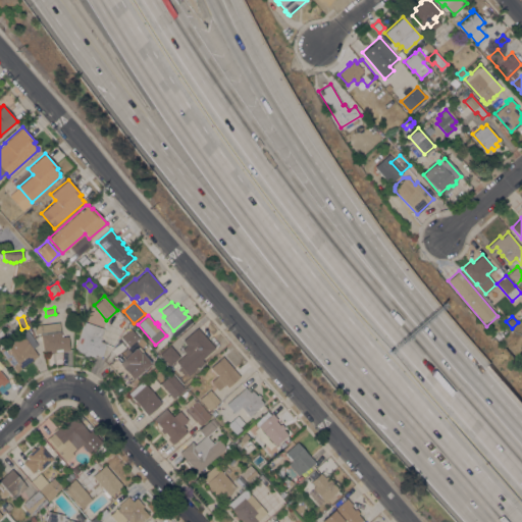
[(84,321),(104,328),(99,341),(106,343),(101,356),(95,354),(94,357),(88,355),(88,357),(84,355),(84,353),(77,351),(79,350),(74,348),(84,321)]
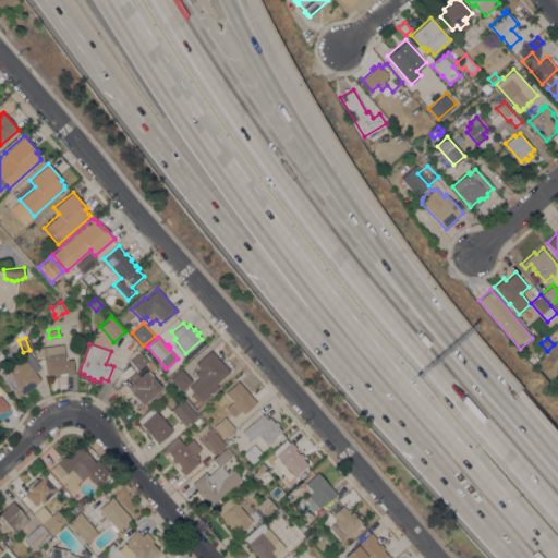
[(37,356),(36,348),(63,344),(65,360),(72,359),(74,374),(55,376),(55,374),(46,375),(44,355),(37,356)]
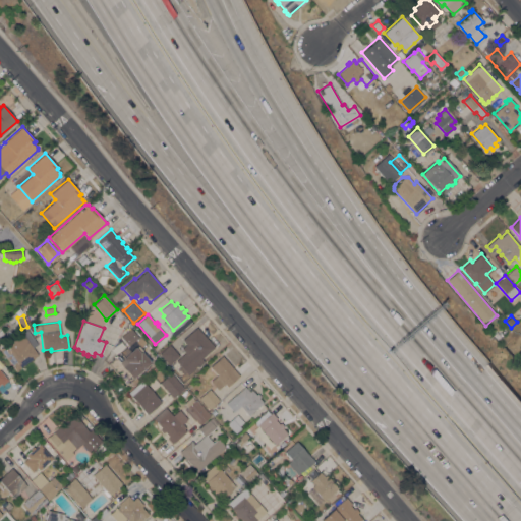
[(510,328),(506,332),(502,327),(506,324),(510,328)]
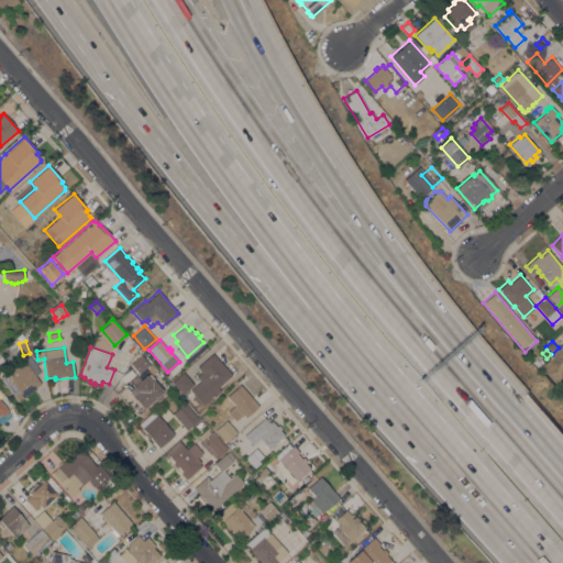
[(203,405),(201,403),(198,405),(192,397),(195,395),(189,389),(199,381),(196,376),(200,372),(196,367),(212,352),(232,374),(218,387),(220,390),(203,405)]
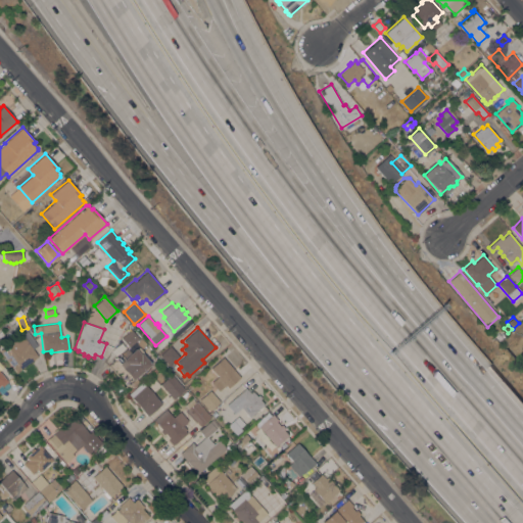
[(131,329),(139,338),(137,340),(138,341),(135,344),(134,342),(130,346),(122,337),(131,329)]
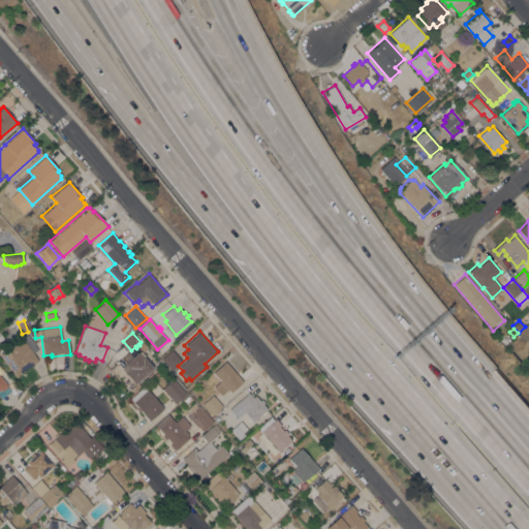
[(38,360),(16,376),(0,353),(22,338),(23,339),(28,336),(38,350),(33,353),(38,360)]
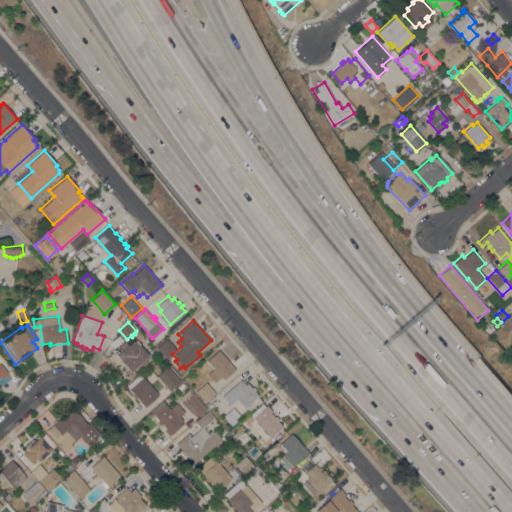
[(177,349),(166,358),(157,347),(167,338),(177,349)]
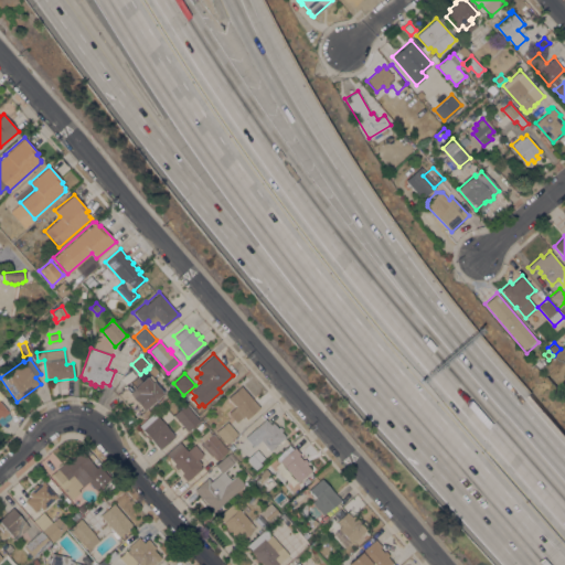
[(116,394),(130,382),(135,387),(149,374),(163,391),(135,416),(116,394)]
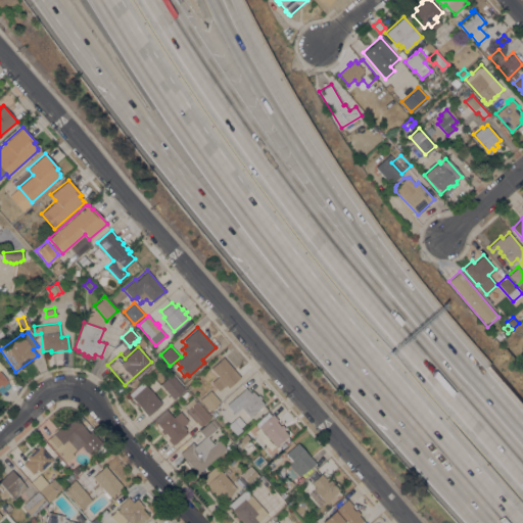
[(240,377),(228,387),(225,384),(219,390),(210,382),(218,376),(210,368),(223,357),(240,377)]
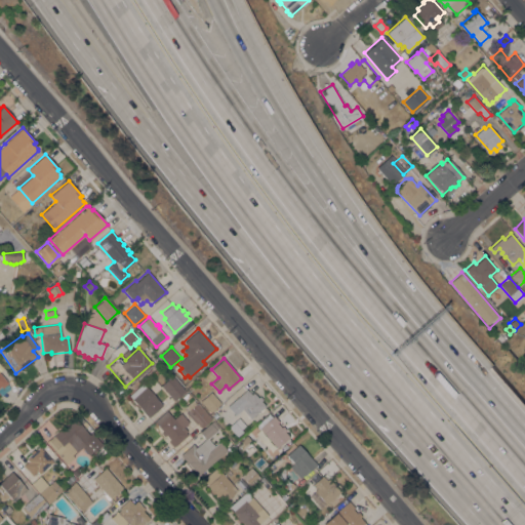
[(0,372),(8,382),(0,389),(0,372)]
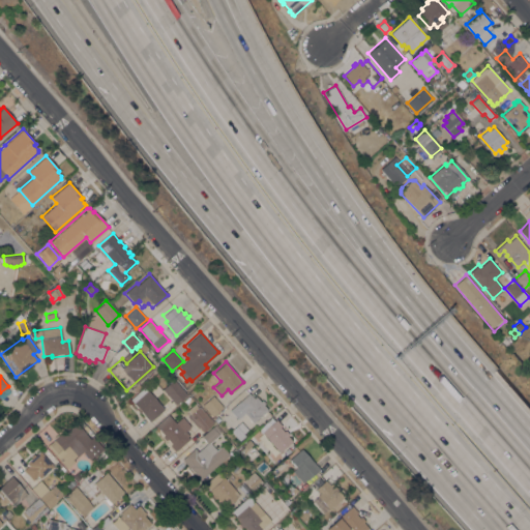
[(163,388),(174,379),(187,394),(176,405),(163,388)]
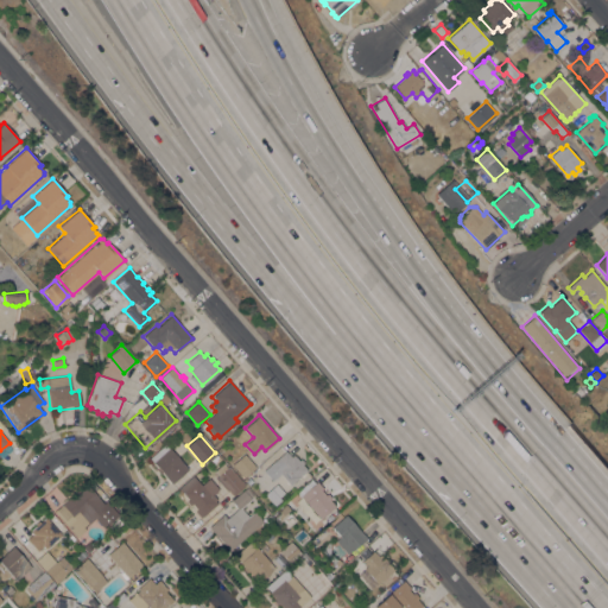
[(162,472),(159,473),(156,469),(158,468),(149,457),(166,443),(188,468),(171,483),(162,472)]
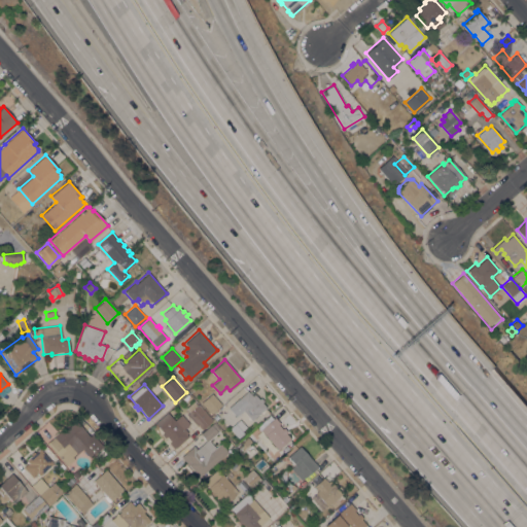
[(248,390),(252,395),(254,393),(259,398),(260,397),(264,400),(261,401),(267,407),(251,420),(243,410),(236,416),(229,408),(248,390)]
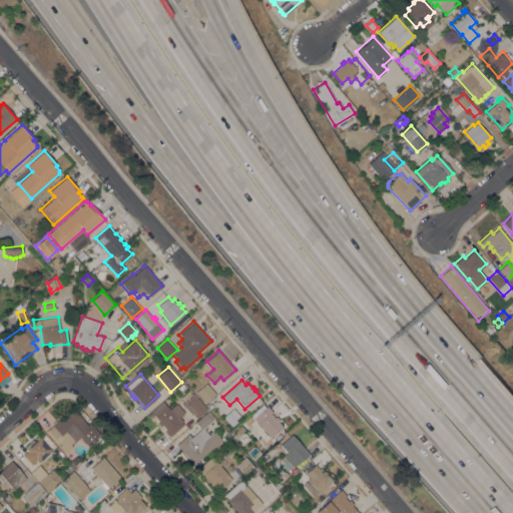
[(183,383),(186,387),(181,391),(178,387),(183,383)]
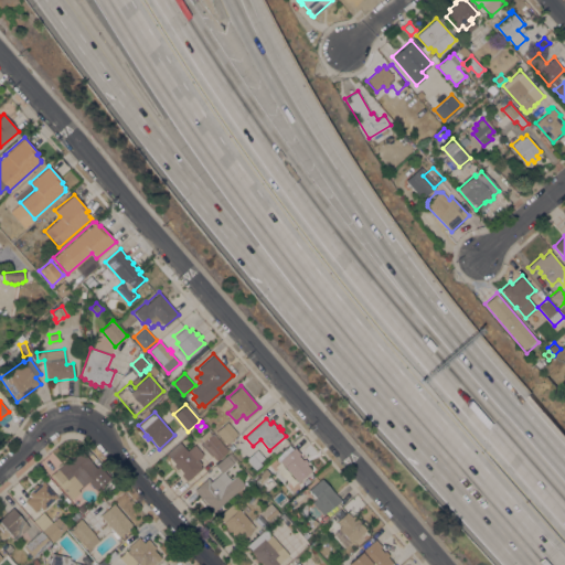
[(237,434),(226,444),(215,432),(227,422),(237,434)]
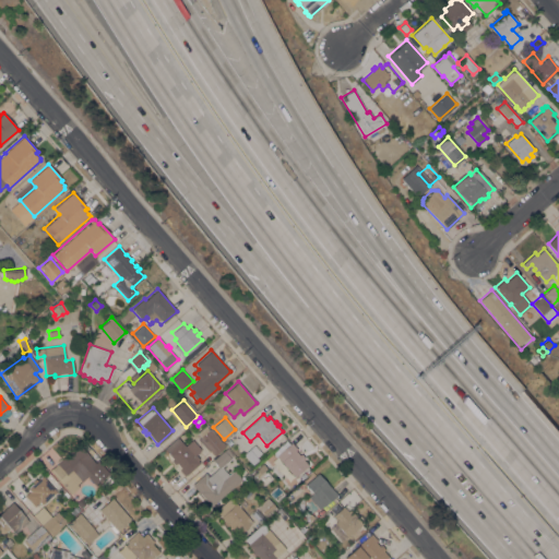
[(199,438),(200,437),(197,432),(205,425),(209,429),(210,428),(225,447),(214,455),(199,438)]
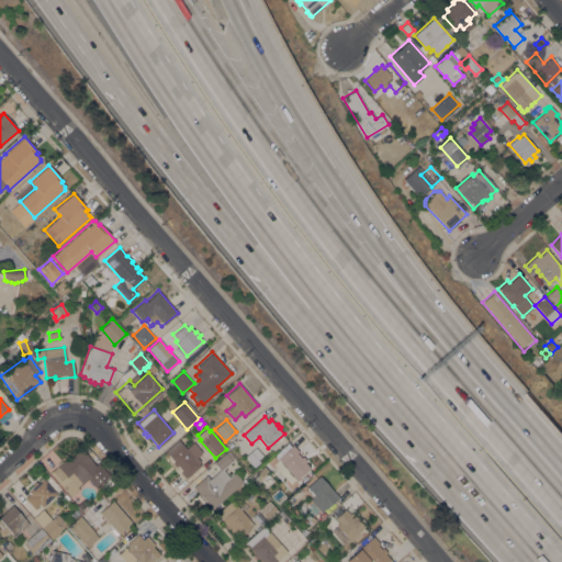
[(177,464),(175,467),(172,463),(175,461),(166,452),(179,440),(186,448),(193,441),(202,452),(197,457),(200,461),(199,462),(201,464),(188,476),(187,476),(186,478),(180,472),(182,470),(177,464)]
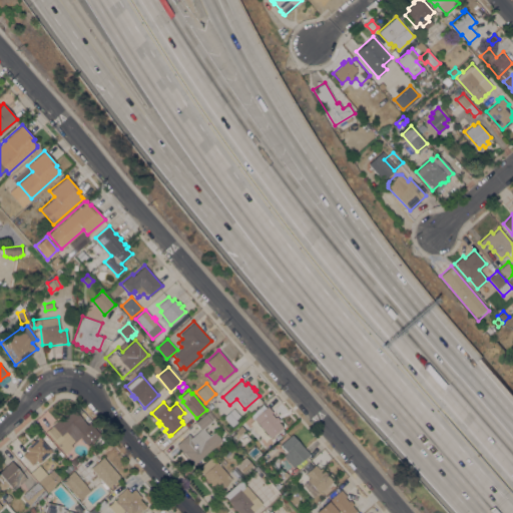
[(253,418),(268,406),(272,411),(271,413),(275,417),(276,416),(280,420),(278,421),(283,427),(271,437),(253,418)]
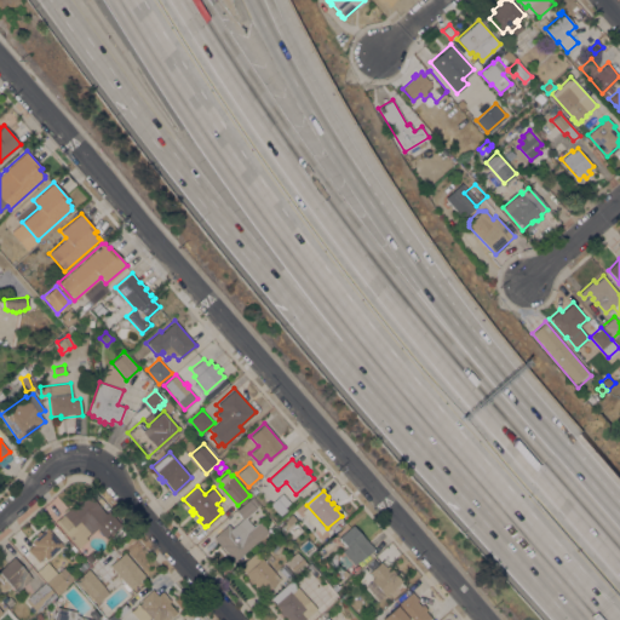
[(63,514),(62,514),(70,506),(72,507),(76,504),(75,501),(80,498),(81,500),(89,493),(109,517),(90,533),(85,537),(87,539),(79,547),(56,521),(56,520),(63,514)]
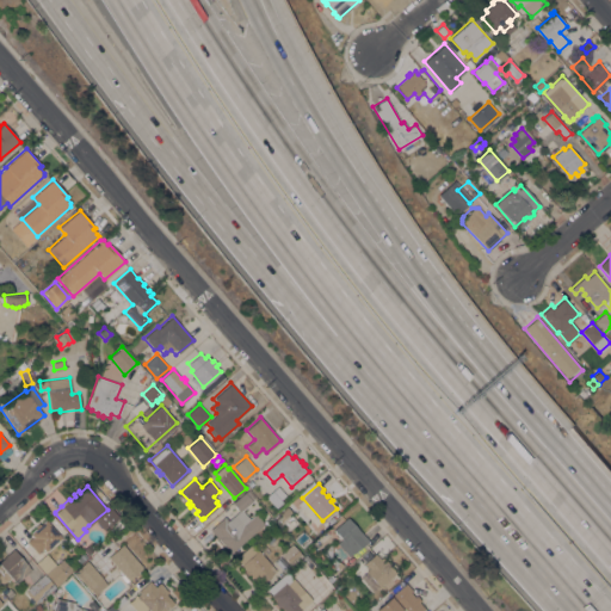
[(283,501),(276,507),(266,497),(277,486),(285,494),(281,499),(283,501)]
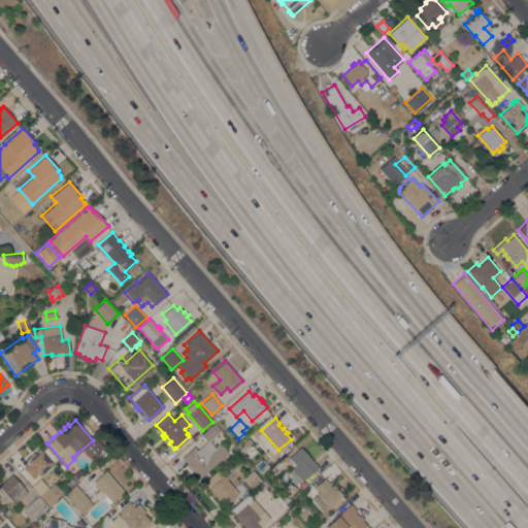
[(199,477),(180,457),(194,446),(197,450),(206,440),(200,434),(211,425),(213,423),(220,430),(218,432),(219,433),(209,440),(216,448),(221,443),(228,452),(199,477)]
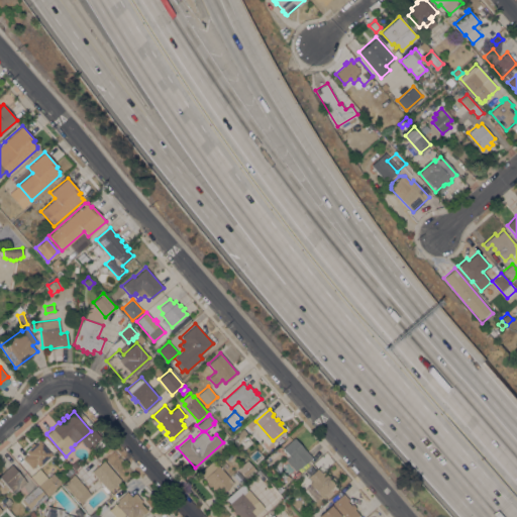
[(240,431),(244,435),(238,440),(234,436),(240,431)]
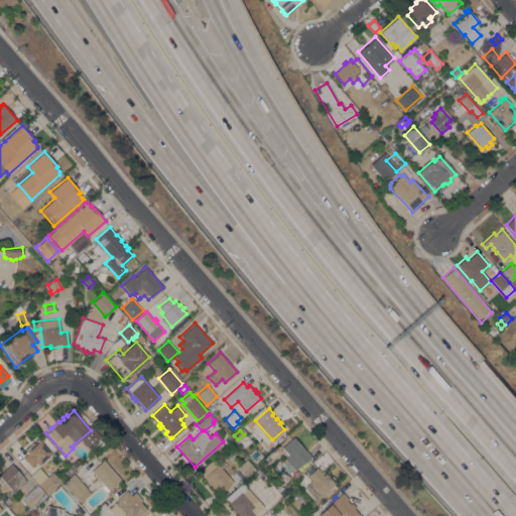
[(293,436),(303,448),(304,447),(311,457),(298,468),(298,467),(294,470),(284,459),(288,455),(281,446),(293,436)]
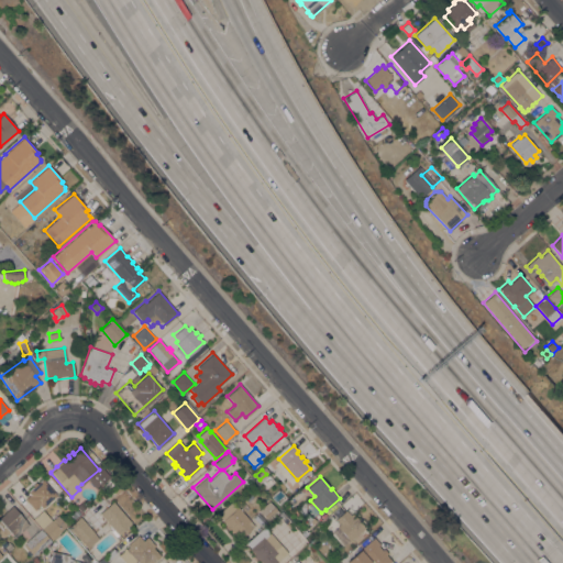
[(56,495),(42,507),(40,505),(34,509),(24,498),(30,494),(28,492),(33,486),(32,485),(35,482),(37,484),(43,478),(56,495)]
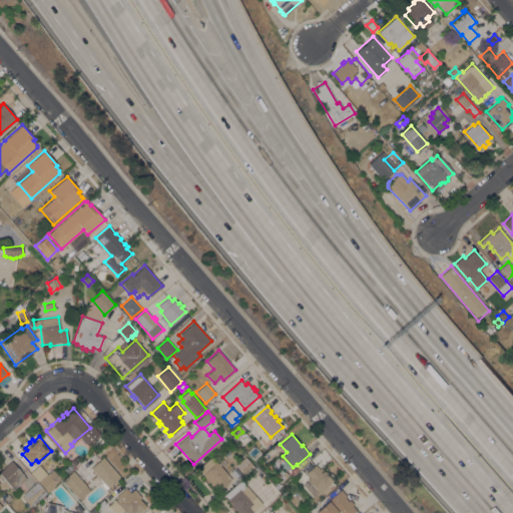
[(120,476),(107,487),(107,486),(105,488),(101,483),(103,482),(90,467),(102,456),(120,476)]
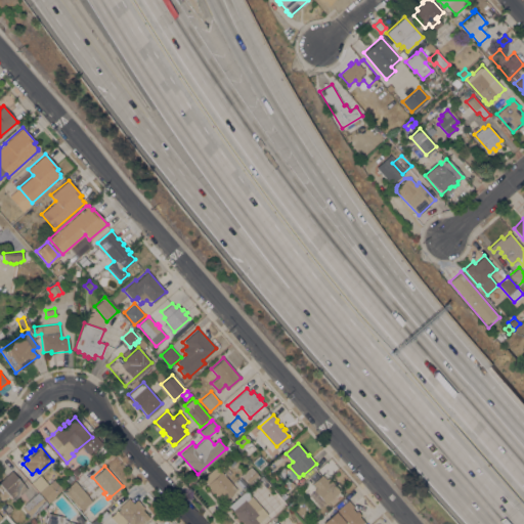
[(251,466),(259,476),(250,484),(241,474),(251,466)]
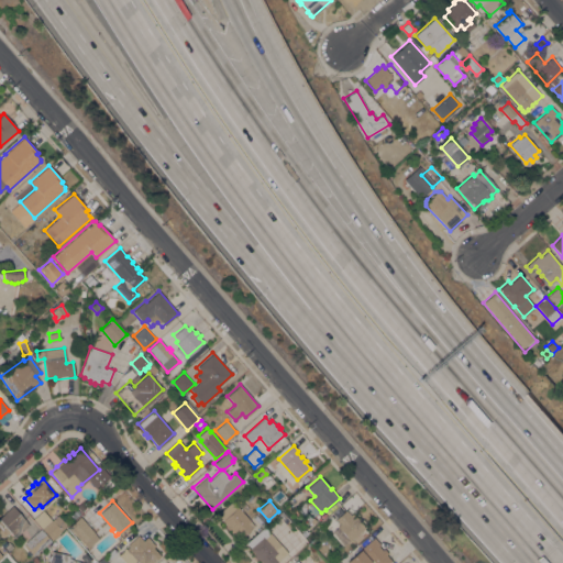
[(312,518),(313,517),(316,520),(310,525),(308,522),(296,508),(298,506),(298,500),(306,501),(306,510),(312,518)]
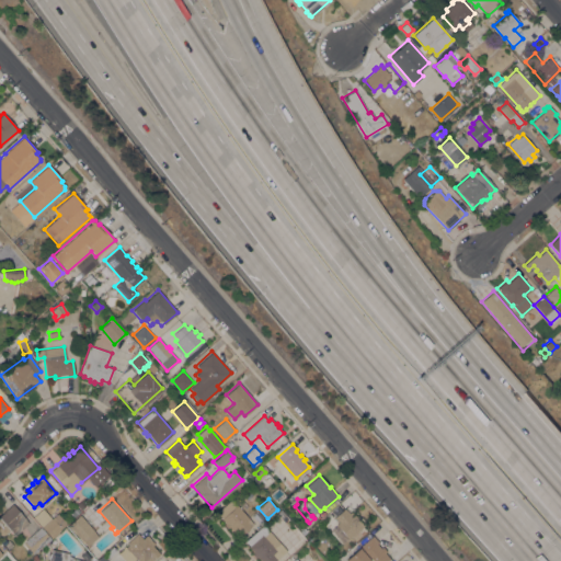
[(88,506),(81,512),(76,505),(82,500),(88,506)]
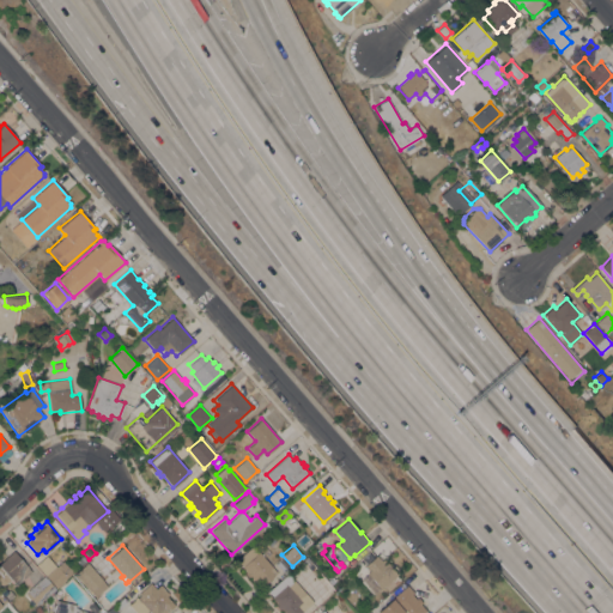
[(262,586),(258,580),(255,581),(250,576),(249,577),(246,574),(247,571),(242,566),(237,560),(254,546),(277,572),(262,586)]
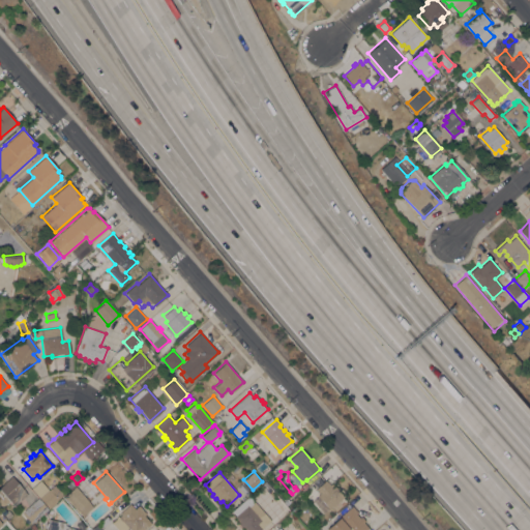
[(0,486),(11,475),(28,494),(15,505),(9,500),(0,507),(0,486)]
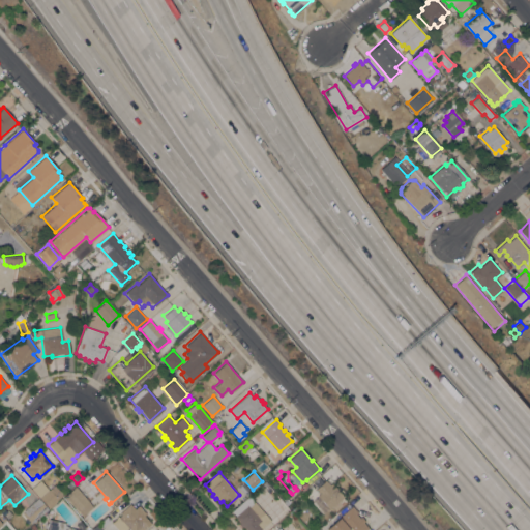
[(31,488),(40,479),(47,487),(50,484),(52,487),(55,483),(63,494),(49,507),(31,488)]
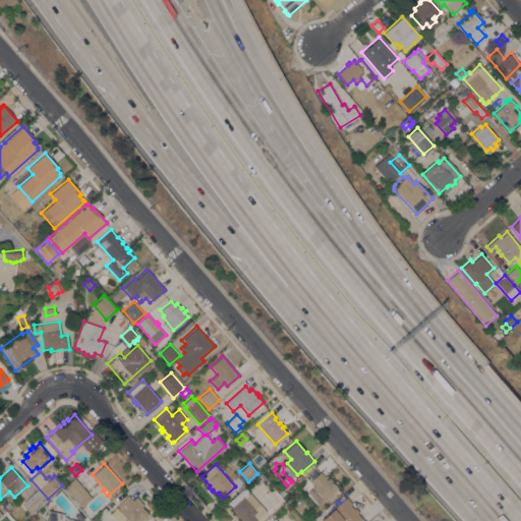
[(324,501),(311,486),(313,485),(309,480),(320,471),(324,476),(326,474),(338,487),(324,501)]
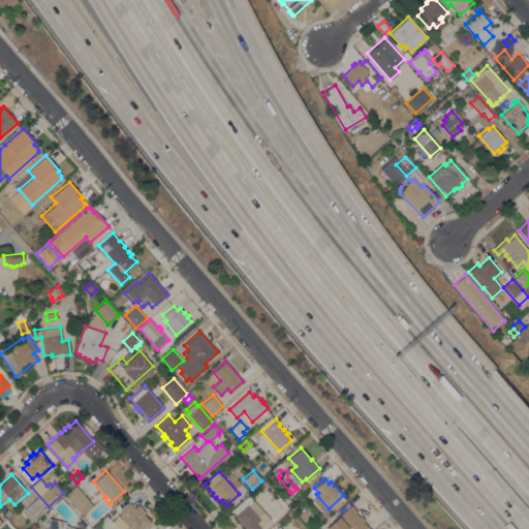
[(89,500),(88,501),(92,505),(83,515),(79,509),(78,510),(64,495),(75,485),(89,500)]
